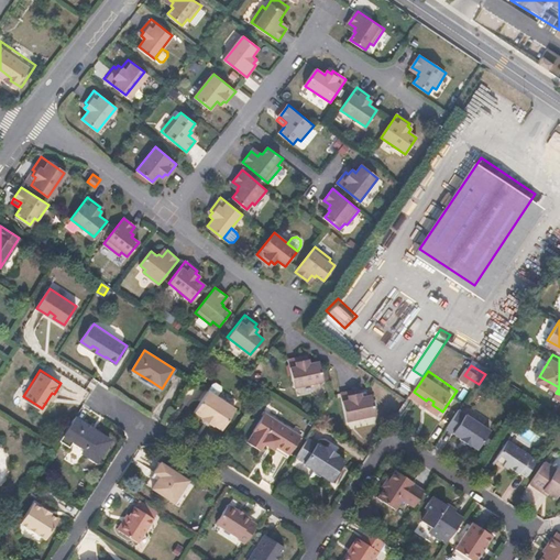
[(307,373),(292,376),(298,404),(327,397),(322,377),(313,380),(311,375),(307,376),(307,373)]
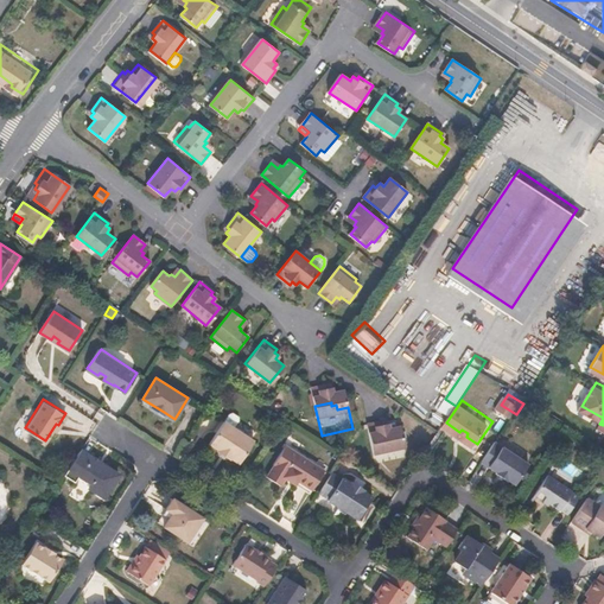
[(152,405),(150,407),(163,414),(164,412),(152,405)]
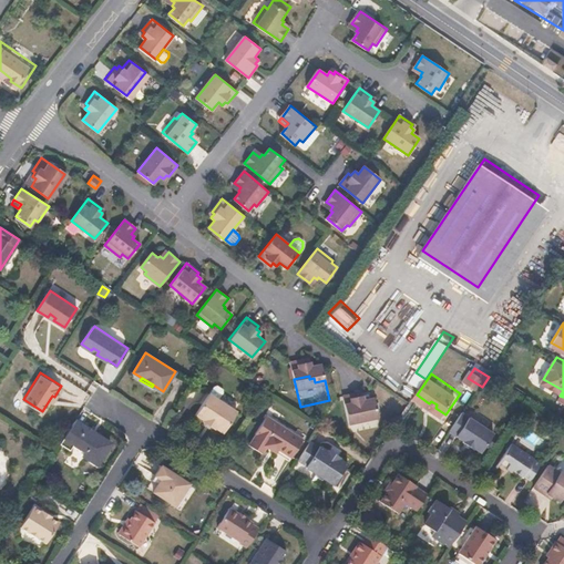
[(216,385),(213,386),(208,392),(217,398),(222,391),(221,388),(216,385)]
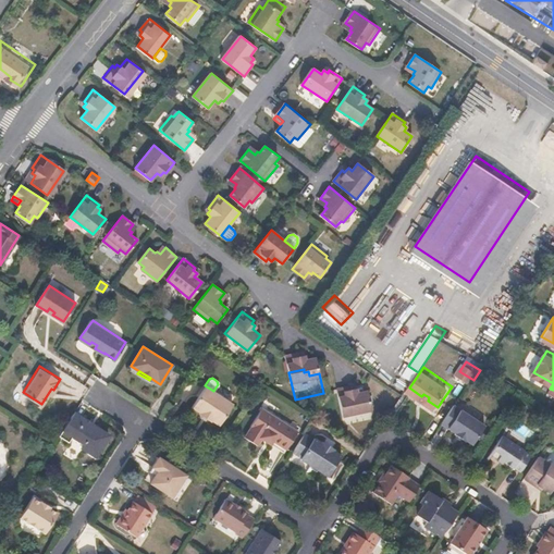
[(205,385),(205,384),(191,406),(199,411),(198,413),(209,419),(210,418),(219,423),(232,403),(213,391),(205,385)]
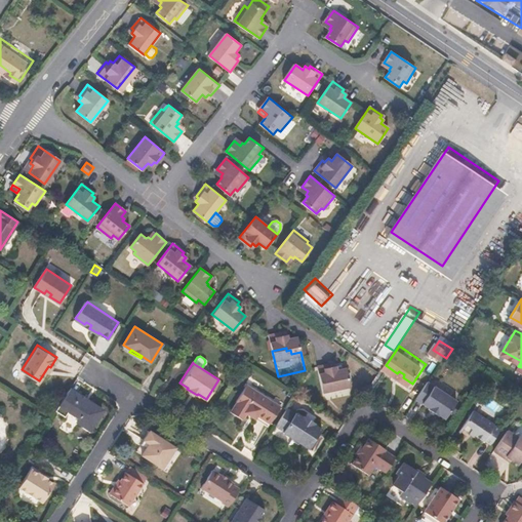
[(330,365),(318,367),(323,393),(349,387),(346,368),(336,370),(335,367),(331,368),(330,365)]
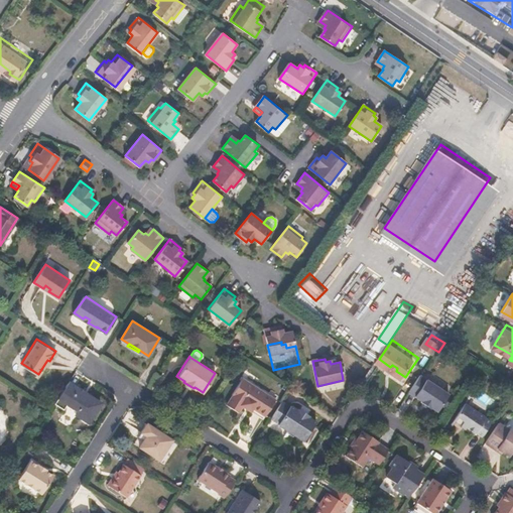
[(425,372),(414,388),(427,397),(426,398),(435,404),(436,403),(442,407),(454,390),(425,372)]
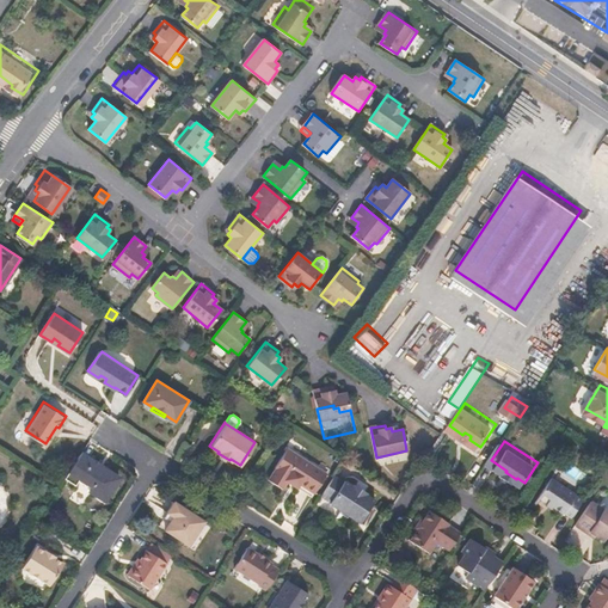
[(277,462),(278,462),(268,479),(282,489),(287,480),(290,484),(293,479),(299,483),(313,492),(325,473),(286,448),(277,462)]
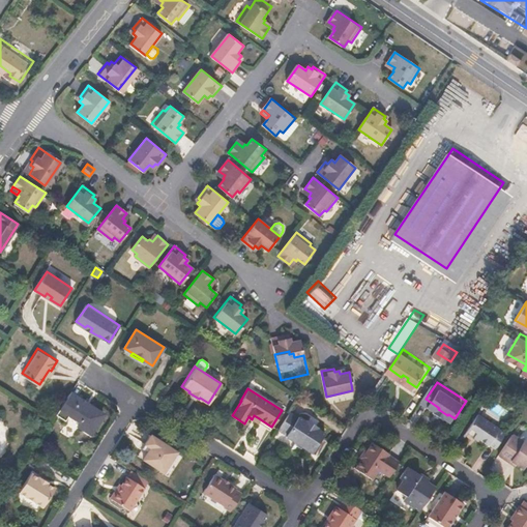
[(80,397),(70,390),(56,413),(64,417),(65,415),(74,420),(77,415),(80,417),(77,422),(75,425),(89,434),(103,412),(88,404),(87,405),(84,403),(85,402),(87,399),(81,394),(80,397)]
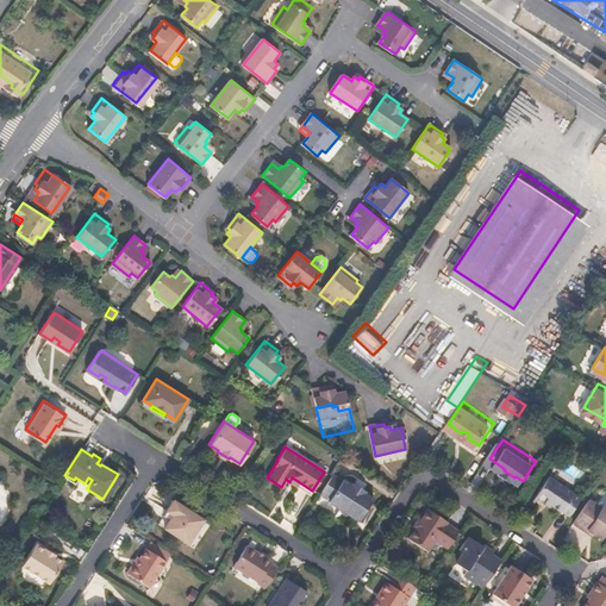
[(333,474),(322,492),(332,498),(331,500),(361,518),(375,495),(367,489),(368,488),(355,480),(353,483),(343,478),(343,480),(333,474)]
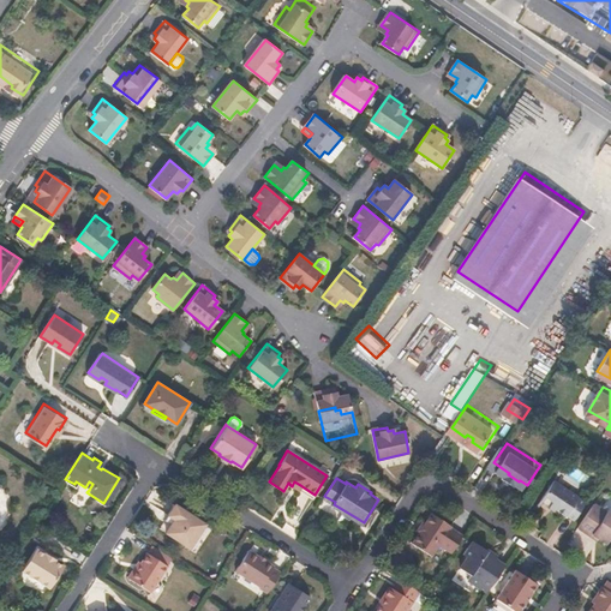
[(581,496),(557,480),(541,502),(552,509),(555,505),(569,515),(581,496)]
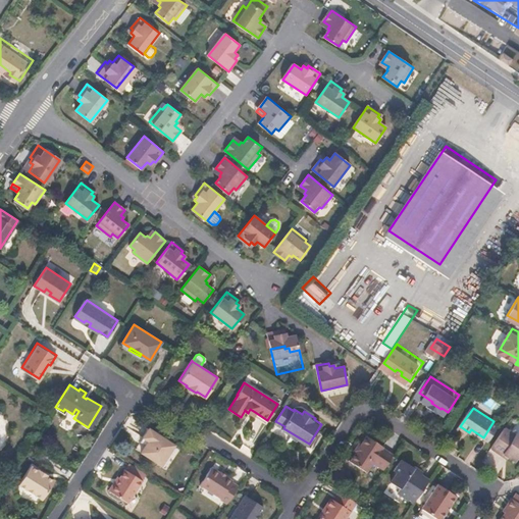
[(518,430),(509,424),(496,445),(507,453),(509,450),(514,453),(513,454),(515,455),(518,457),(518,430)]
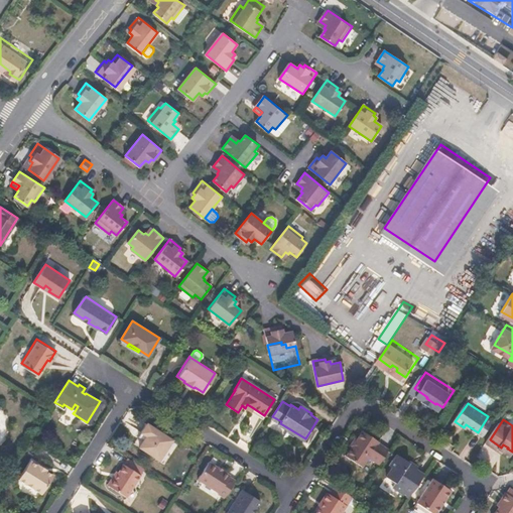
[(148,435),(145,439),(141,446),(160,460),(173,439),(148,422),(143,431),(148,435)]
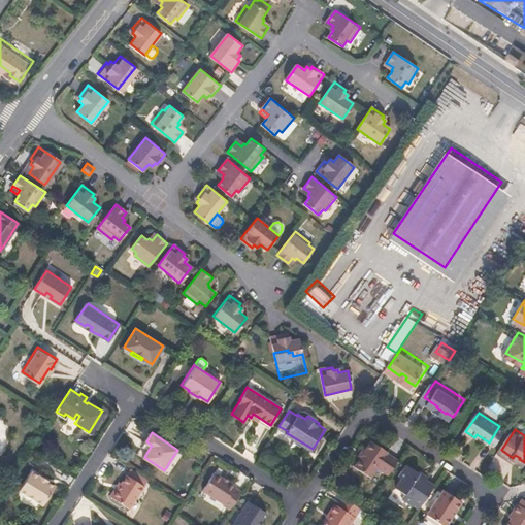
[(372,447),(367,455),(361,464),(376,474),(383,465),(393,472),(403,457),(393,450),(394,449),(379,438),(372,447)]
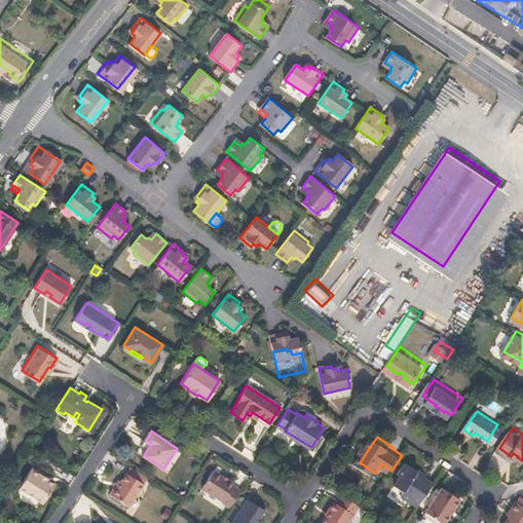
[(406,473),(399,482),(408,488),(405,492),(422,503),(437,481),(430,476),(426,474),(424,477),(418,473),(422,468),(411,459),(403,471),(406,473)]
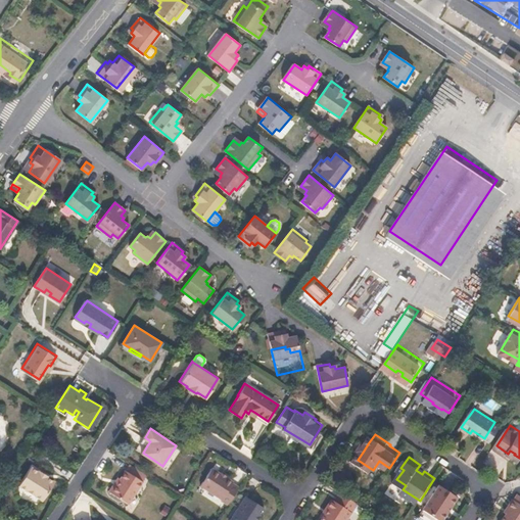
[(39,468),(32,463),(19,482),(43,498),(55,478),(47,473),(48,472),(40,466),(39,468)]
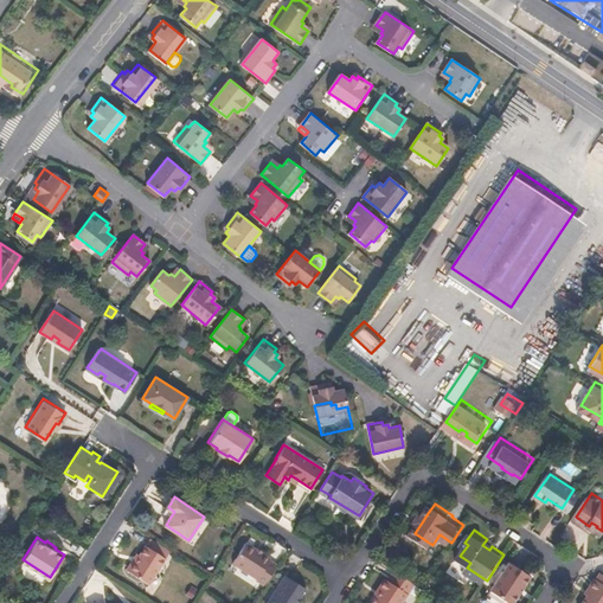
[(153,537),(148,544),(168,557),(173,550),(153,537)]
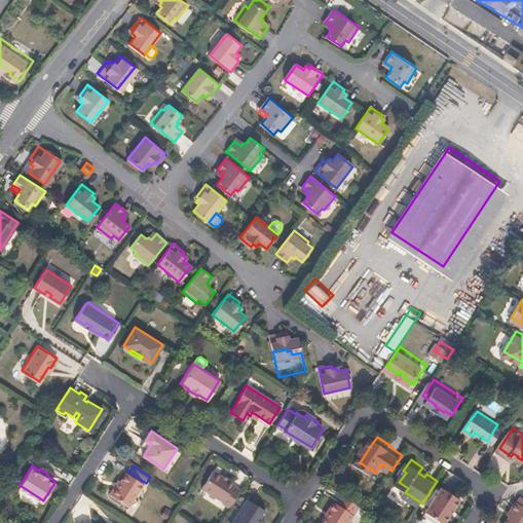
[(423,467),(422,468),(418,473),(424,477),(426,474),(430,476),(433,472),(423,467)]
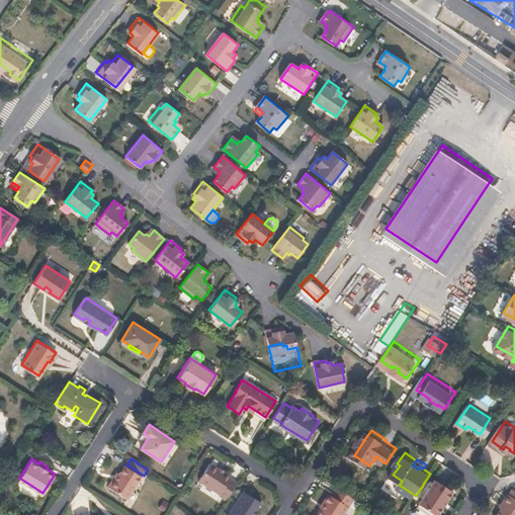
[(216,464),(210,461),(200,478),(204,481),(216,464)]
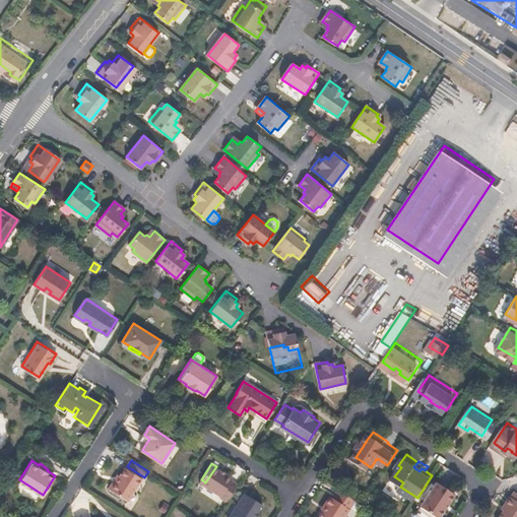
[(118,480),(115,480),(112,486),(113,490),(129,500),(144,477),(127,466),(121,475),(118,480)]
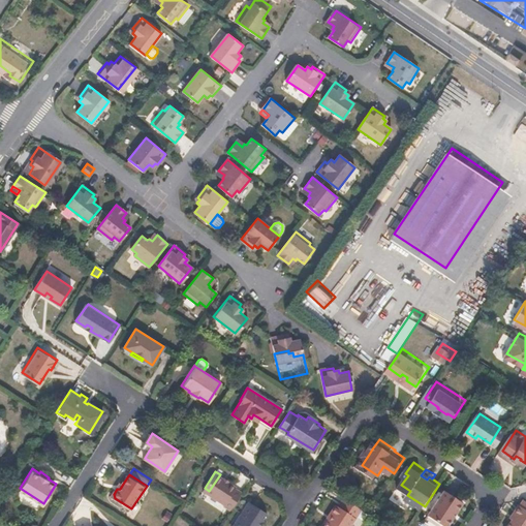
[(223,476),(220,474),(209,491),(220,498),(231,482),(229,481),(223,476)]
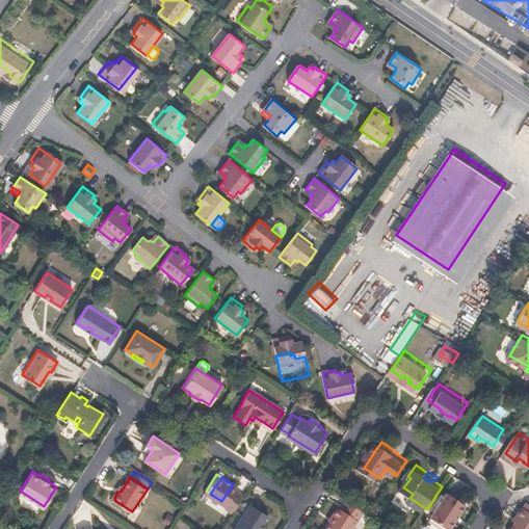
[(238,487),(233,484),(221,501),(228,505),(226,507),(232,511),(243,494),(237,490),(238,487)]
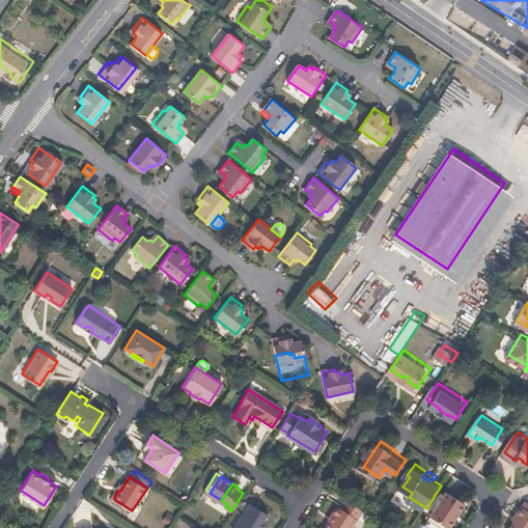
[(470,502),(451,490),(434,515),(452,527),(460,518),(457,517),(461,511),(463,513),(470,502)]
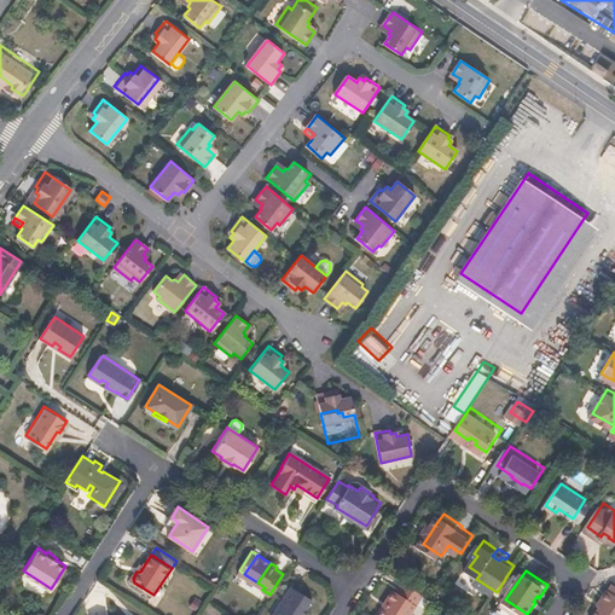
[(392,596),(394,597),(390,604),(387,609),(395,614),(412,614),(429,591),(410,578),(402,589),(399,586),(392,596)]
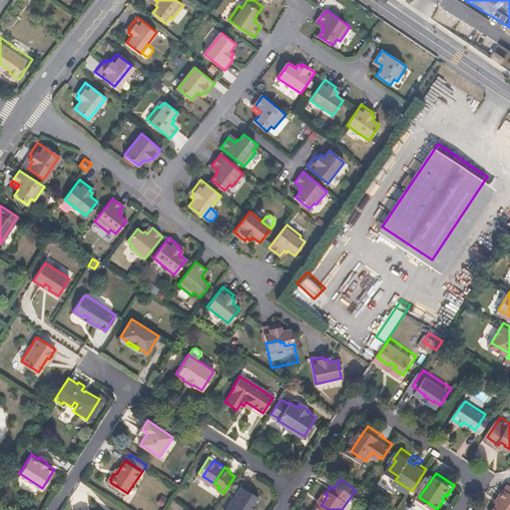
[(502,495),(500,499),(492,509),(509,509),(509,482),(506,486),(505,485),(500,493),(502,495)]
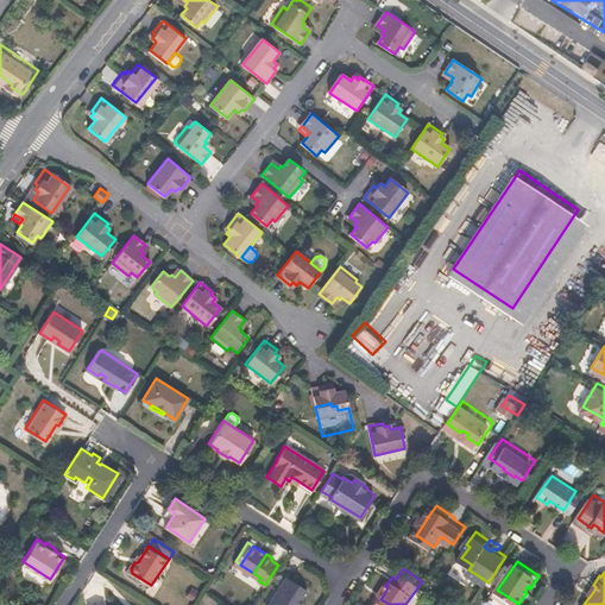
[(307,590),(287,577),(266,604),(294,604),(295,604),(300,598),(301,599),(307,590)]
